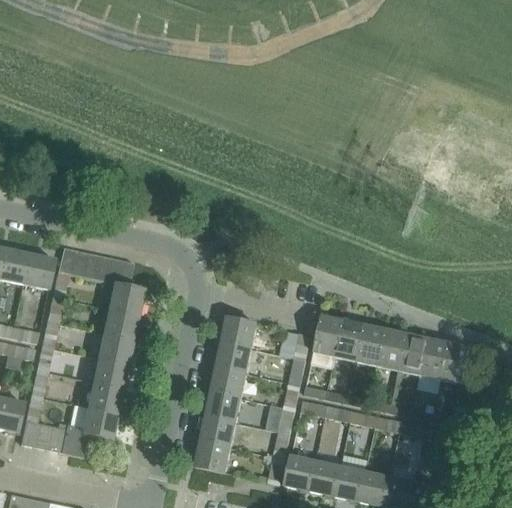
[(63,247),(58,271),(69,273),(74,249),(63,247)]
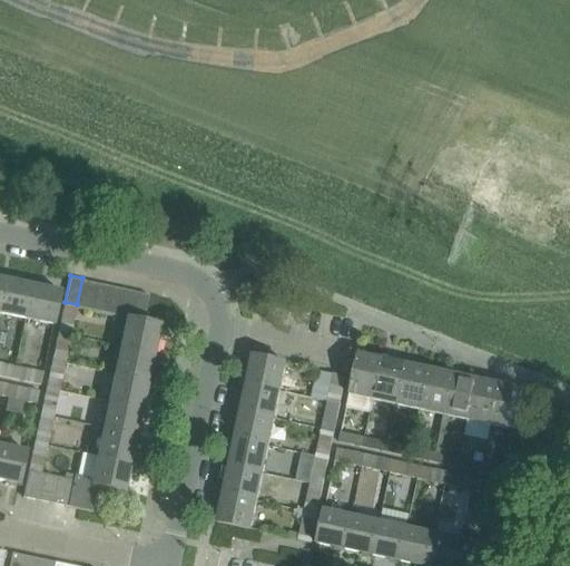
[(6,276),(0,301),(0,310),(26,315),(33,282),(6,276)]
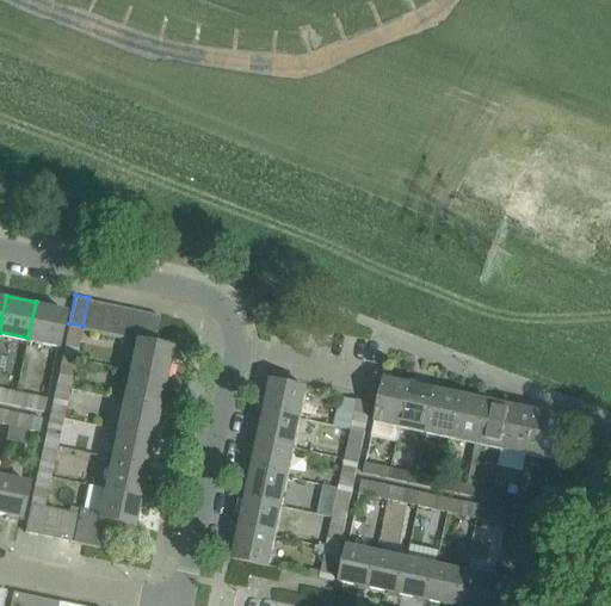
[(103,301),(88,297),(82,326),(85,326),(96,328),(103,301)]
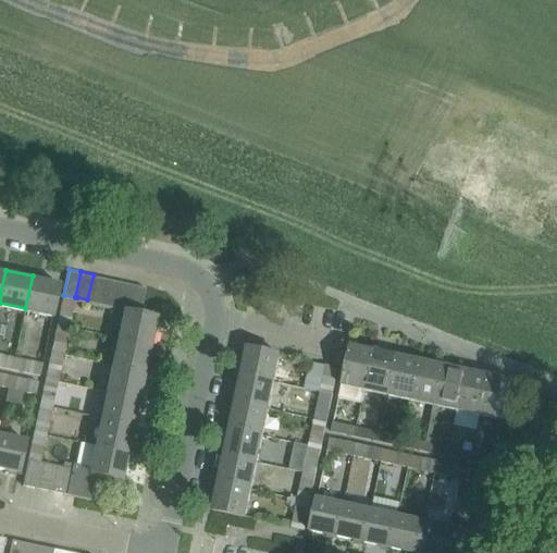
[(107,277),(94,274),(87,299),(100,303),(107,277)]
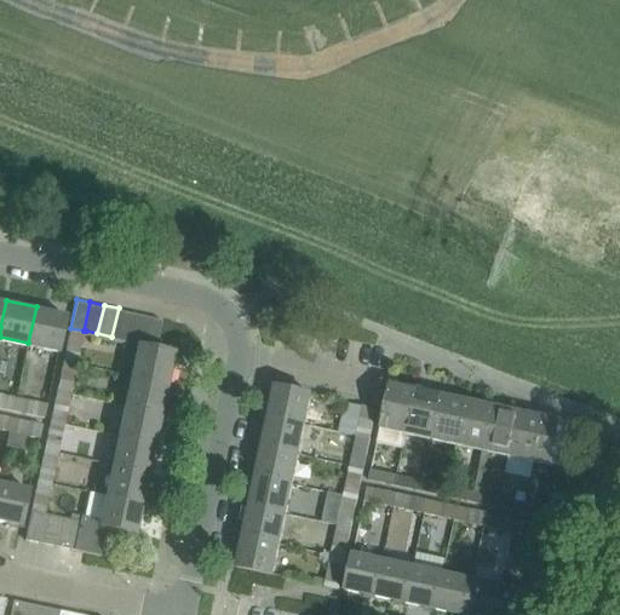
[(65,312),(36,306),(28,343),(58,350),(65,312)]
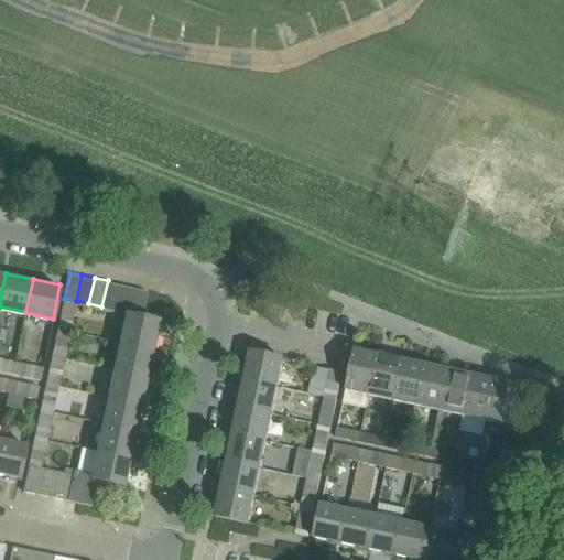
[(120,283),(108,280),(101,307),(115,310),(120,283)]
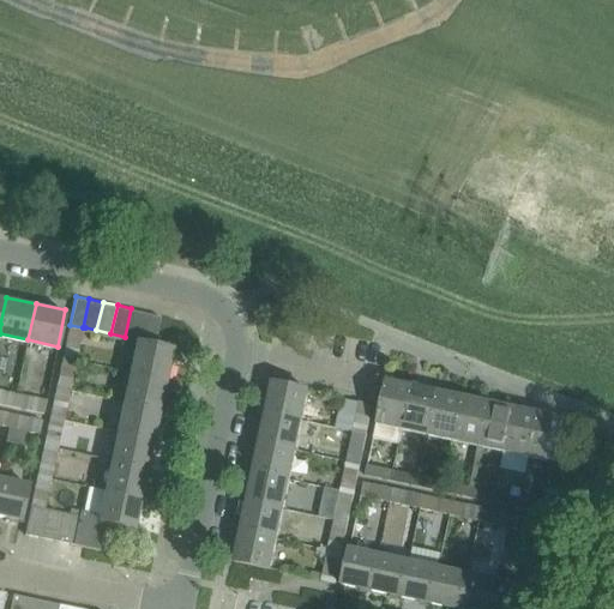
[(145,311),(131,308),(125,337),(136,339),(139,339),(145,311)]
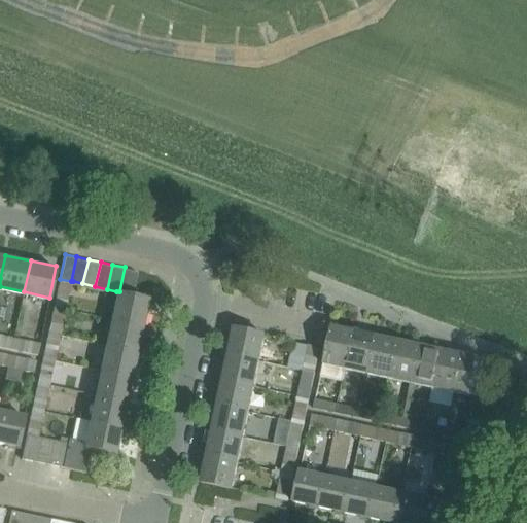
[(138,270),(125,267),(119,291),(132,294),(138,270)]
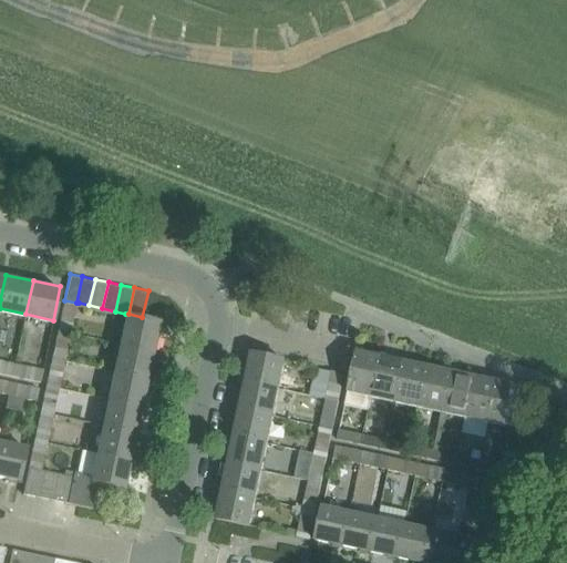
[(64,300),(59,328),(72,330),(79,303),(76,303),(64,300)]
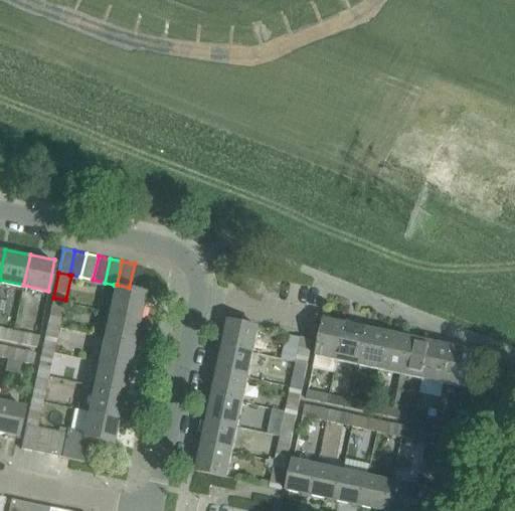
[(145,291),(129,288),(117,285),(114,285),(109,310),(140,316),(145,291)]
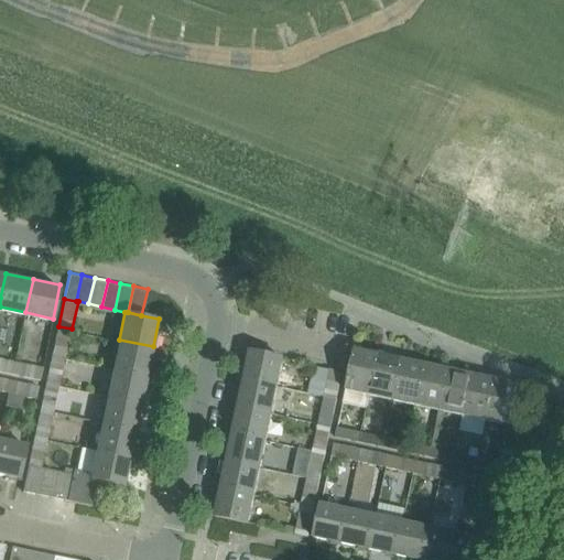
[(66,356),(72,329),(58,326),(52,353),(66,356)]
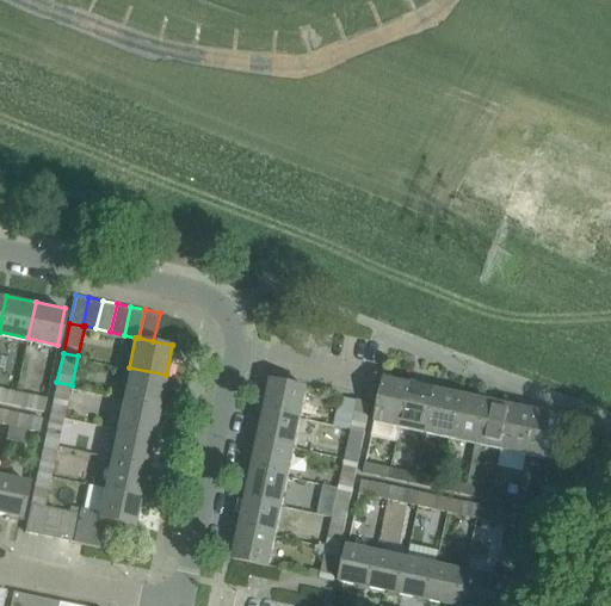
[(123,396),(160,404),(166,375),(129,368),(123,396)]
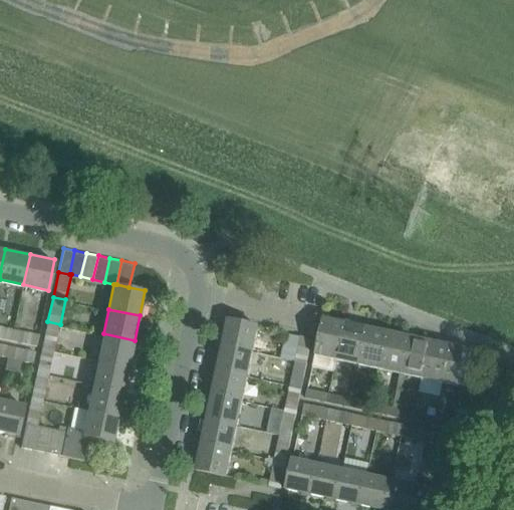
[(335,369),(337,357),(345,320),(322,315),(312,364),(335,369)]
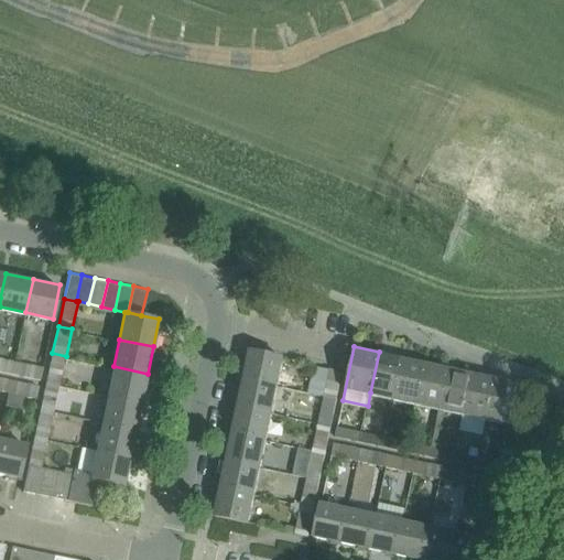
[(277,384),(283,356),(249,348),(243,376),(277,384)]
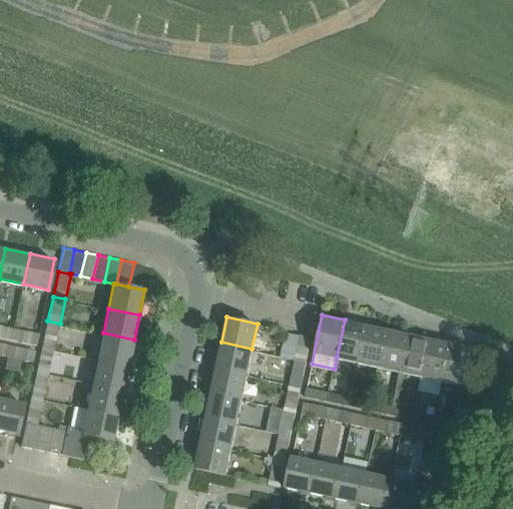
[(366,324),(345,320),(337,357),(358,362),(366,324)]
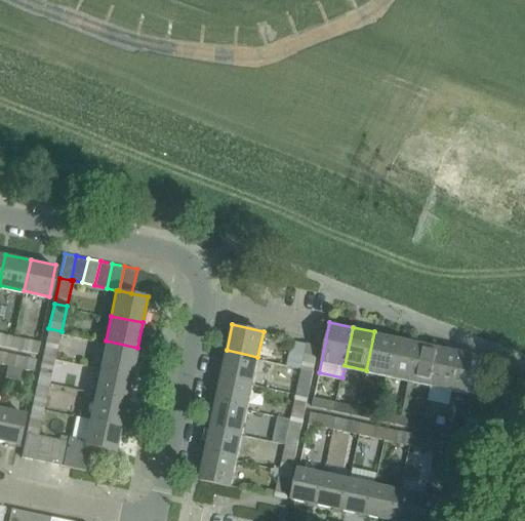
[(48,328),(43,354),(55,357),(62,331),(48,328)]
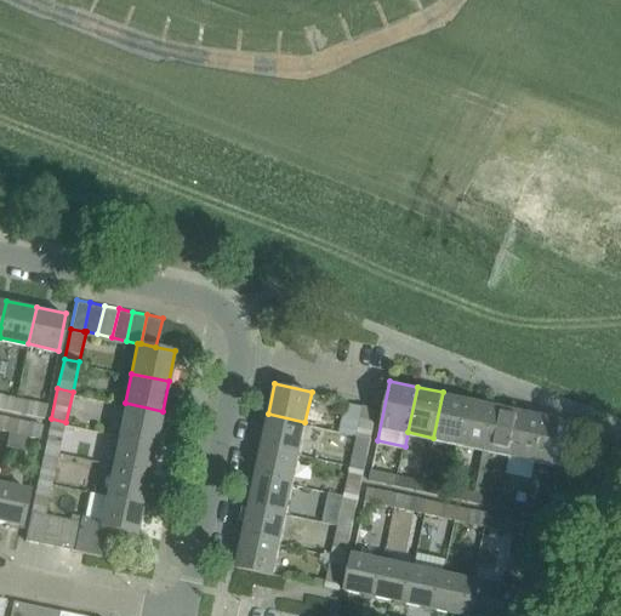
[(0,405),(15,409),(17,395),(0,392),(0,405)]
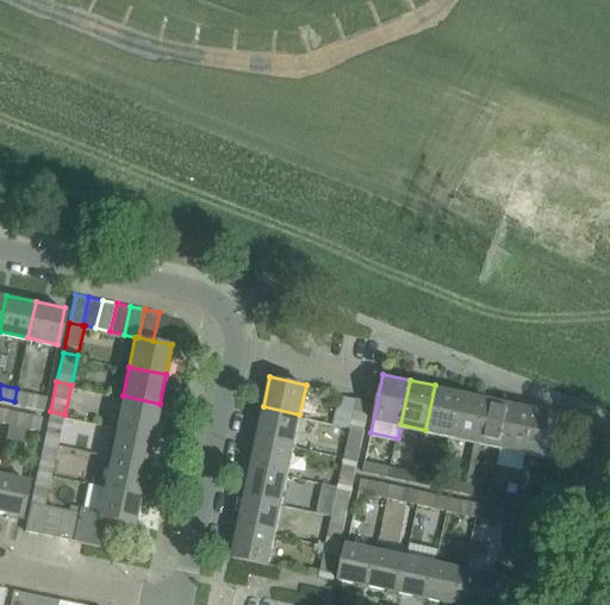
[(425,430),(450,435),(460,391),(435,385),(425,430)]
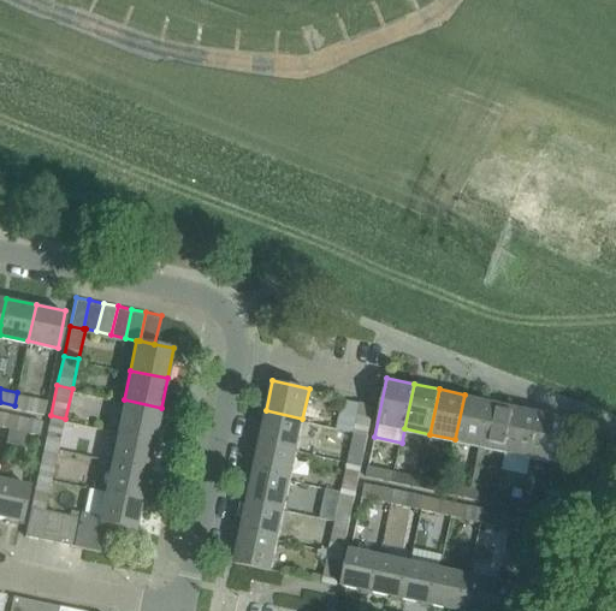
[(46,398),(17,392),(15,405),(43,411),(46,398)]
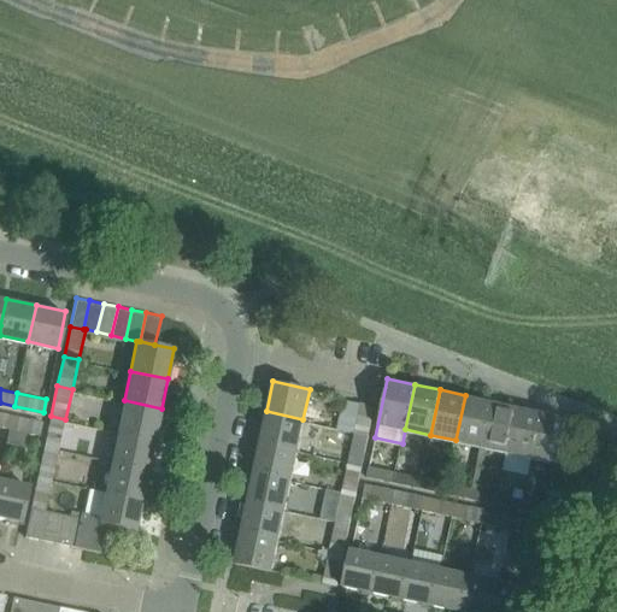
[(491,400),(465,395),(456,440),(481,446),(491,400)]
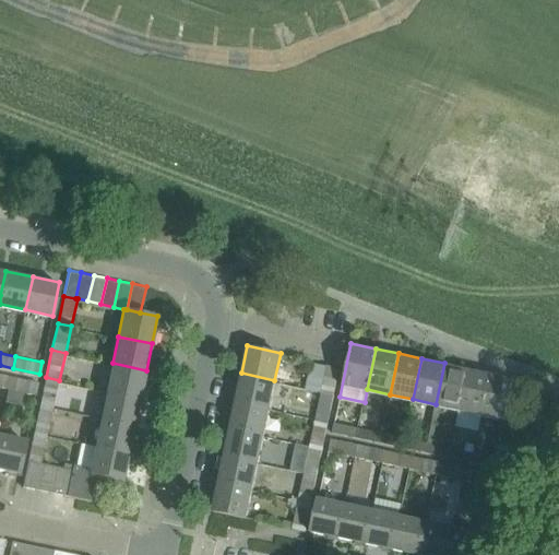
[(140,398),(146,370),(113,363),(106,390),(140,398)]
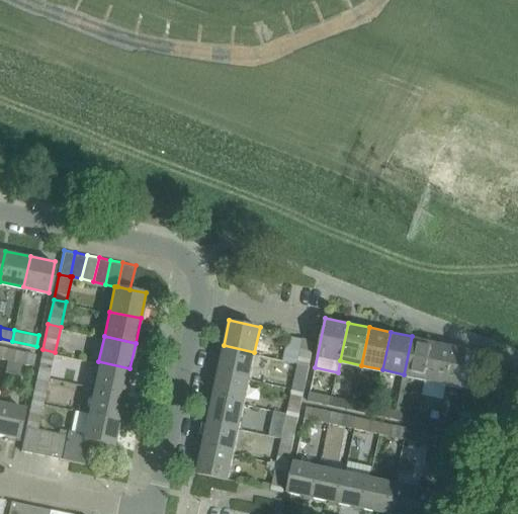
[(303,336),(297,361),(309,363),(314,338),(303,336)]
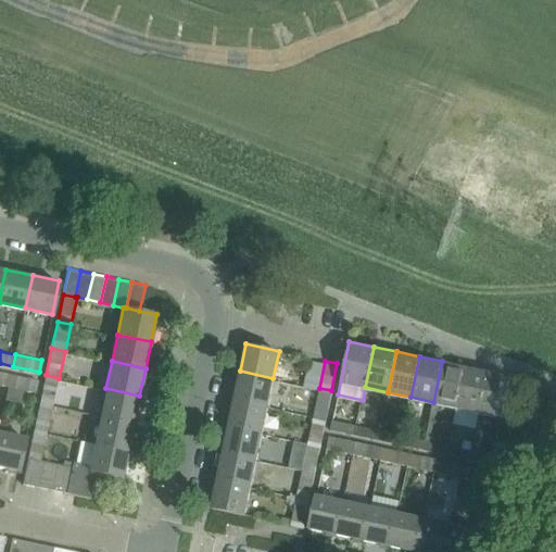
[(433,402),(456,406),(465,366),(442,361),(433,402)]
